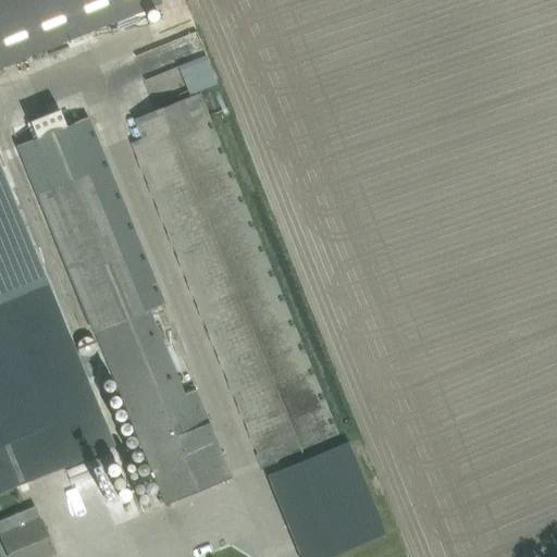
[(0,0),(0,66),(162,1),(161,0),(0,0)]
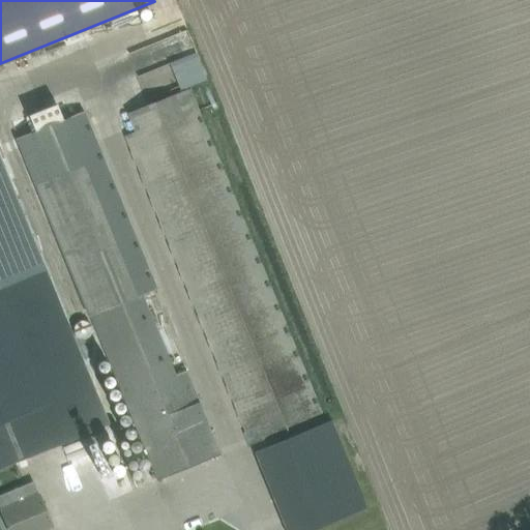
[(174,52),(113,76),(136,131),(125,136),(241,416),(248,436),(246,437),(249,443),(253,451),(280,441),(275,432),(322,413),(314,394),(174,52)]
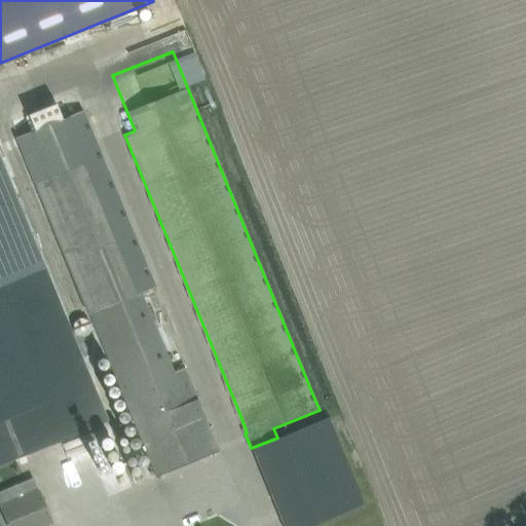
[(19,137),(156,477),(219,451),(185,368),(174,373),(141,293),(156,287),(84,111),(19,137)]
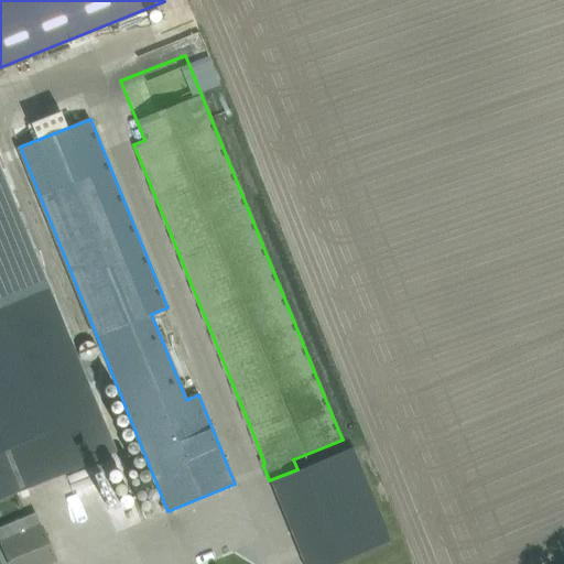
[(0,308),(50,289),(0,166),(0,308)]
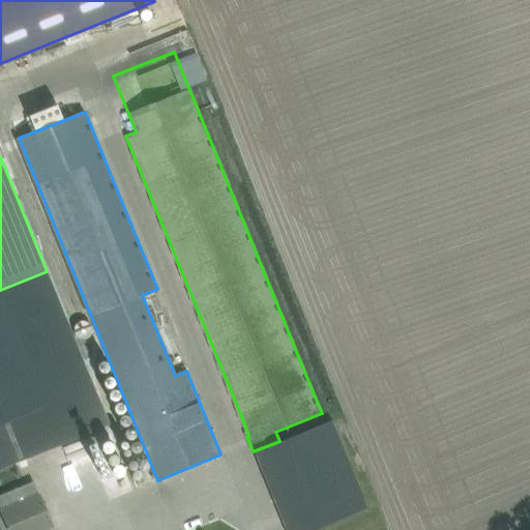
[(0,469),(109,425),(47,271),(0,290),(0,469)]
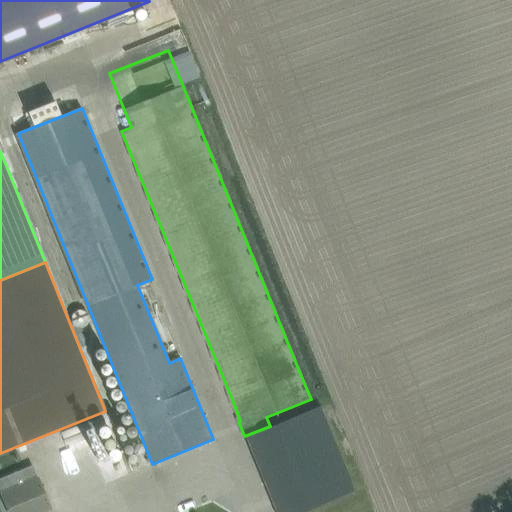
[(321,406),(246,437),(276,511),(304,511),(355,491),(321,406)]
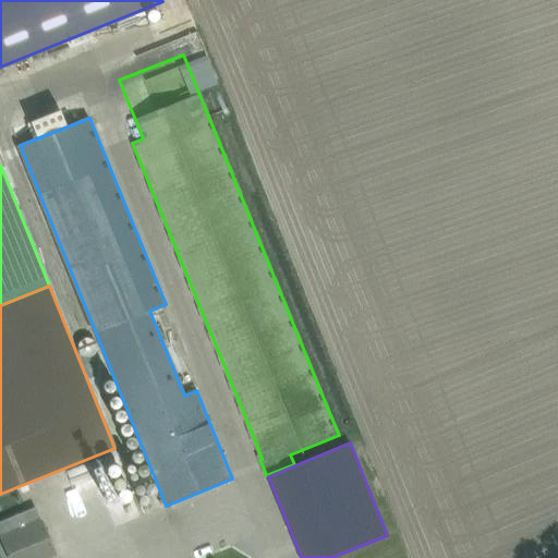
[(0,536),(0,538),(8,557),(51,557),(58,556),(41,519),(0,536)]
